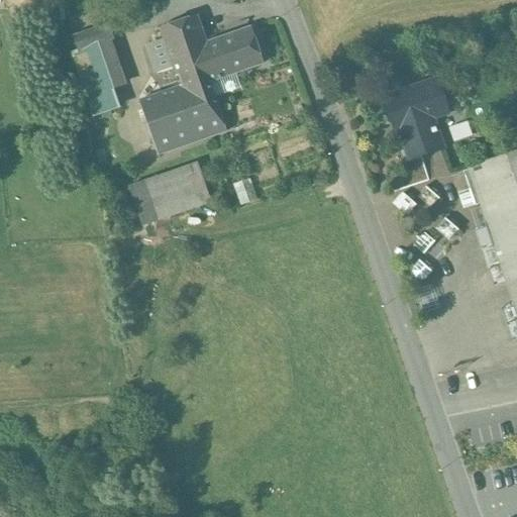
[(197,16),(160,28),(170,58),(160,62),(170,91),(139,101),(157,149),(206,132),(208,138),(226,132),(224,126),(210,83),(218,80),(206,43),(197,16)]
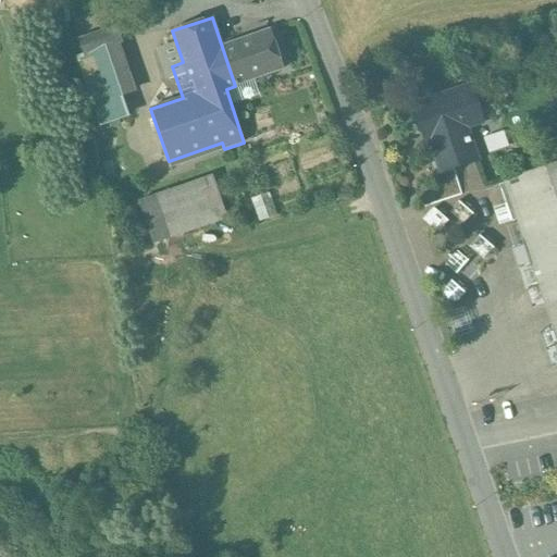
[(112,28),(81,40),(85,56),(85,57),(118,45),(112,28)]
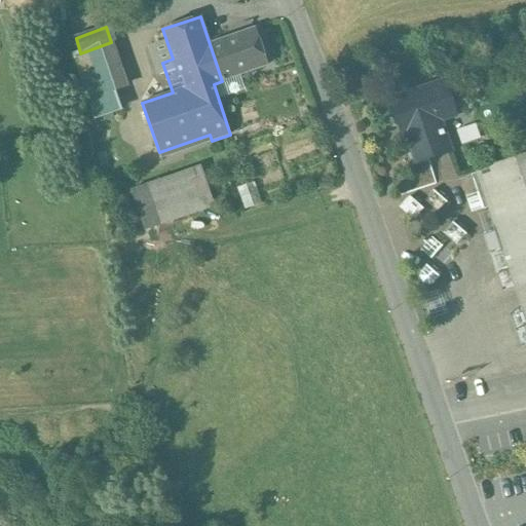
[(255,29),(210,44),(222,81),(268,65),(255,29)]
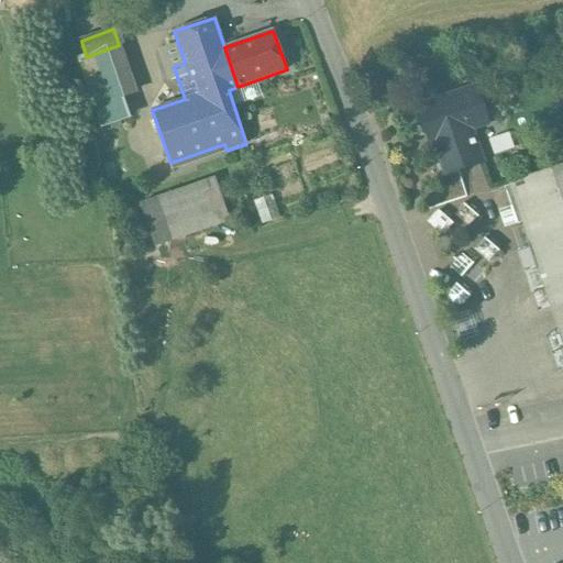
[(119,45),(86,57),(86,56),(78,58),(96,108),(123,98),(138,92),(121,45),(119,45)]
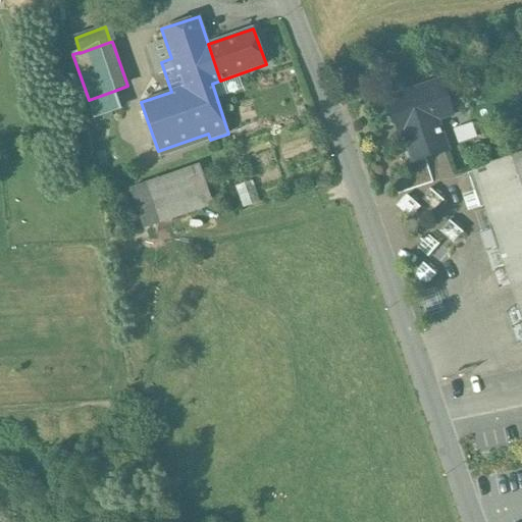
[(441,81),(387,99),(396,123),(400,121),(414,162),(448,150),(433,110),(450,105),(441,81)]
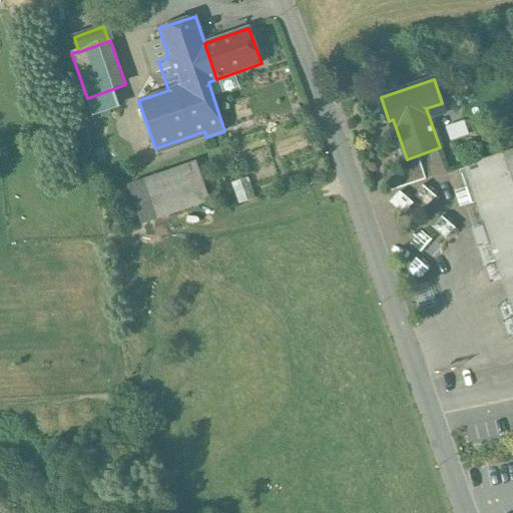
[(112,89),(87,98),(93,116),(117,107),(112,89)]
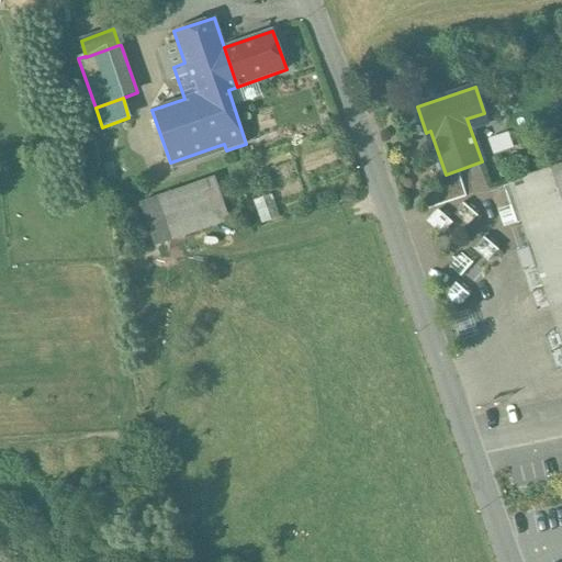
[(561,164),(507,182),(508,186),(504,187),(510,206),(515,204),(550,308),(561,303),(561,164)]
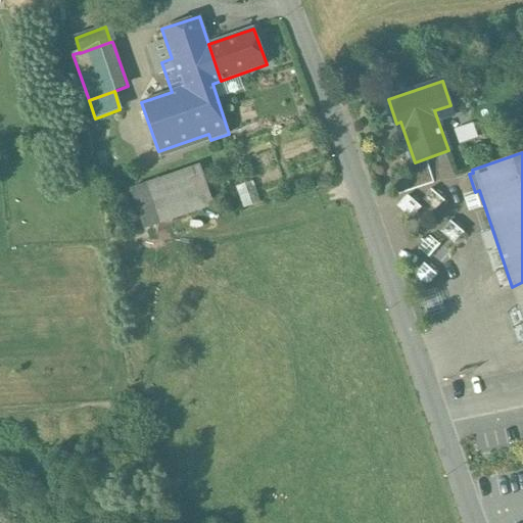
[(198,165),(145,185),(159,224),(212,205),(198,165)]
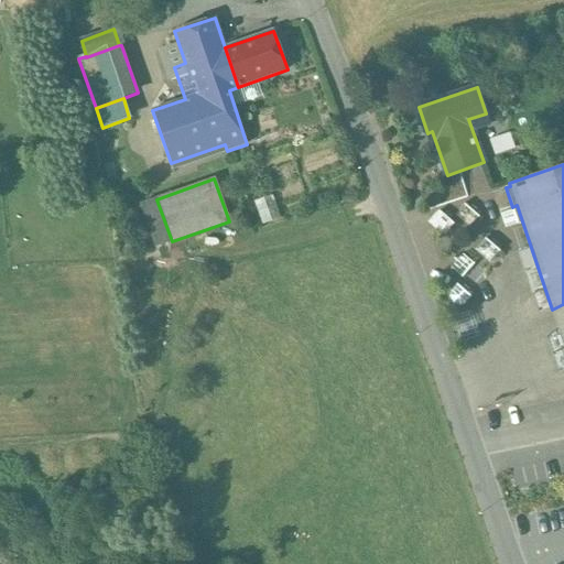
[(156,199),(141,205),(155,247),(172,241),(156,199)]
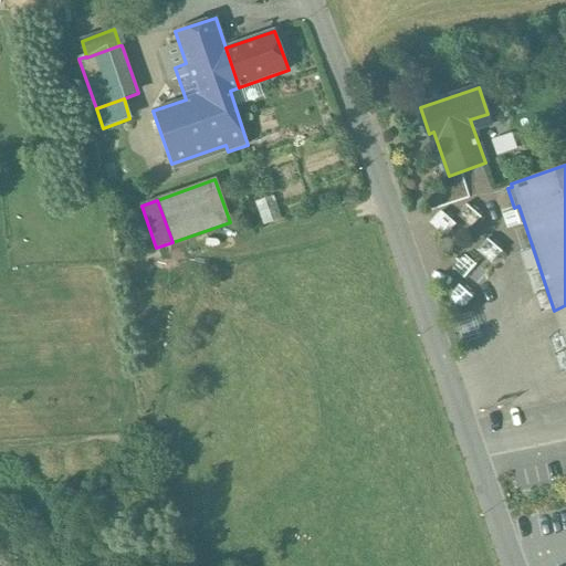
[(565,305),(554,311),(565,345),(565,305)]
